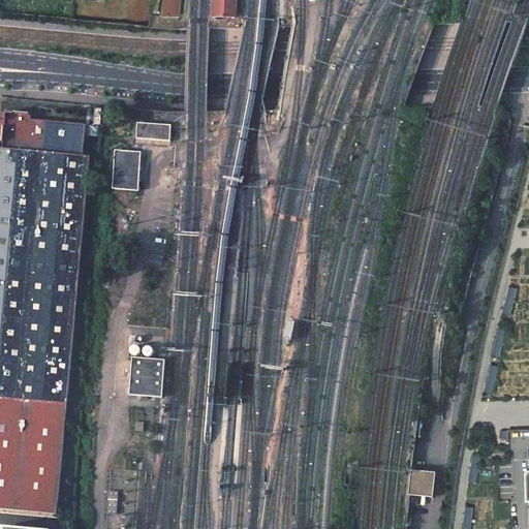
[(184,0),(172,0),(173,17),(184,17),(184,0)]
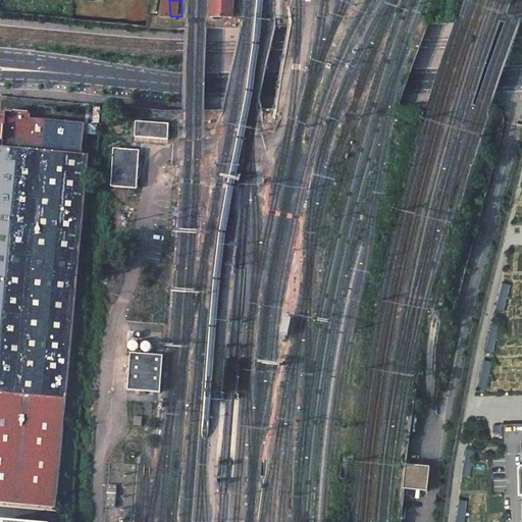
[(211,0),(212,16),(232,16),(232,0),(211,0)]
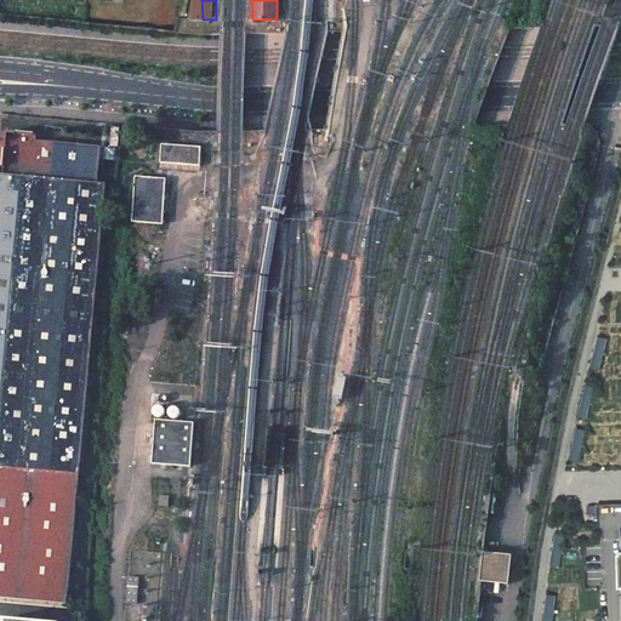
[(126,125),(123,124),(121,140),(130,141),(131,125),(126,125)]
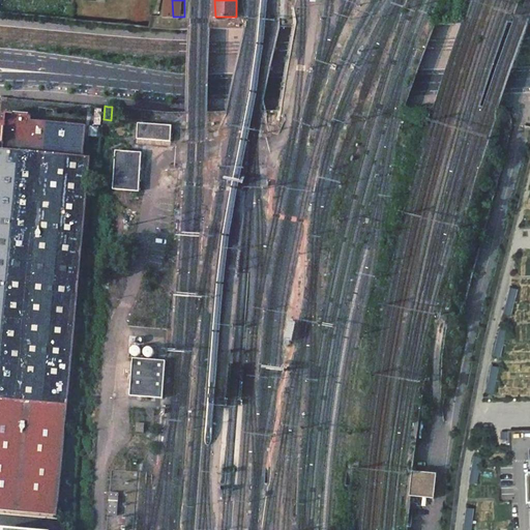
[(101,109),(95,109),(93,124),(100,125),(101,109)]
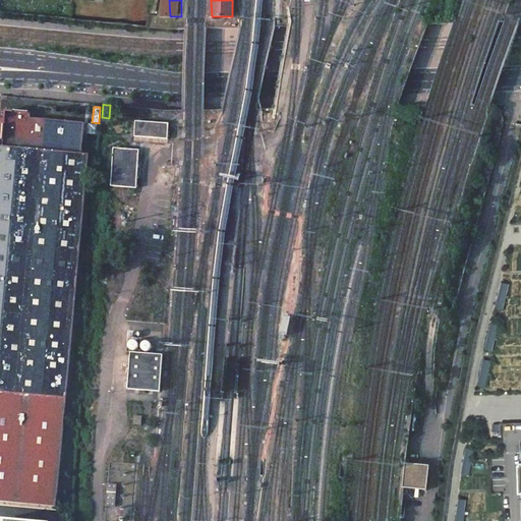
[(0,145),(0,501),(56,506),(89,154),(80,153),(83,122),(30,117),(31,113),(5,110),(2,146),(0,145)]
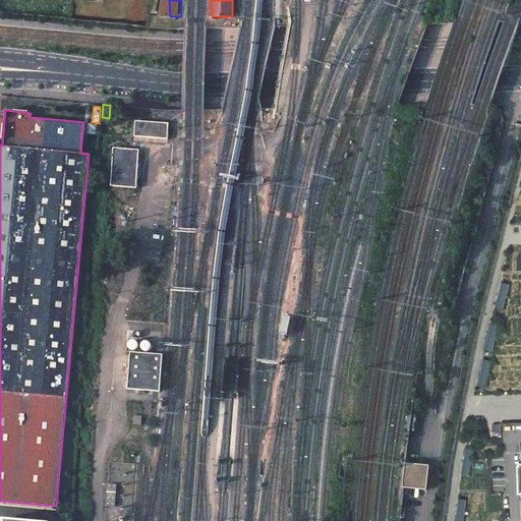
[(169,123),(135,121),(134,136),(167,138),(169,123)]
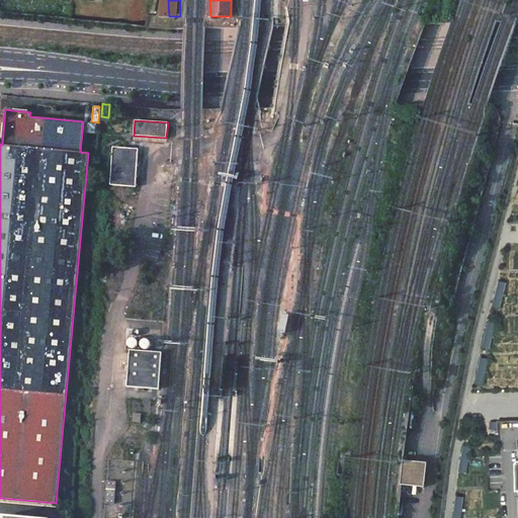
[(138,149),(112,147),(110,185),(135,186),(138,149)]
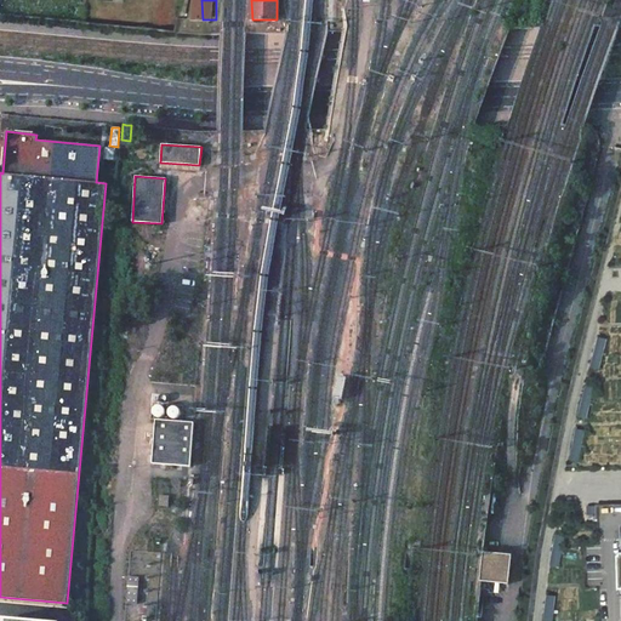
[(608,342),(600,340),(593,365),(600,368),(608,342)]
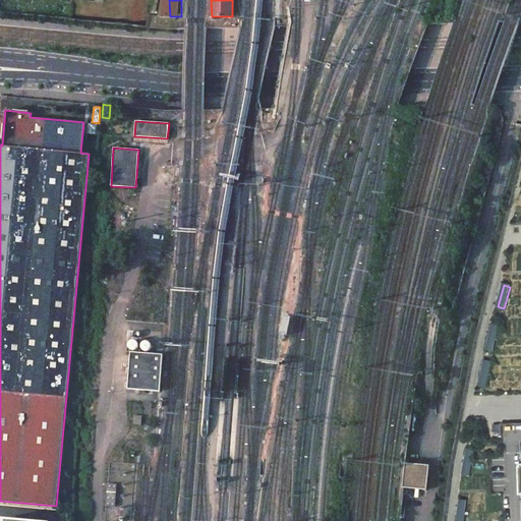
[(291,316),(285,315),(281,334),(287,335),(291,316)]
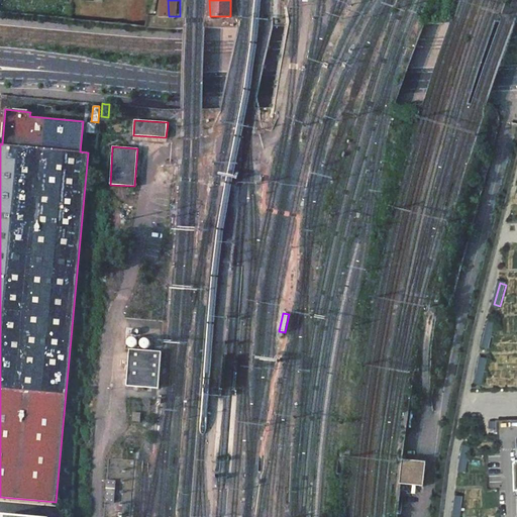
[(495,325),(490,323),(485,344),(490,345),(495,325)]
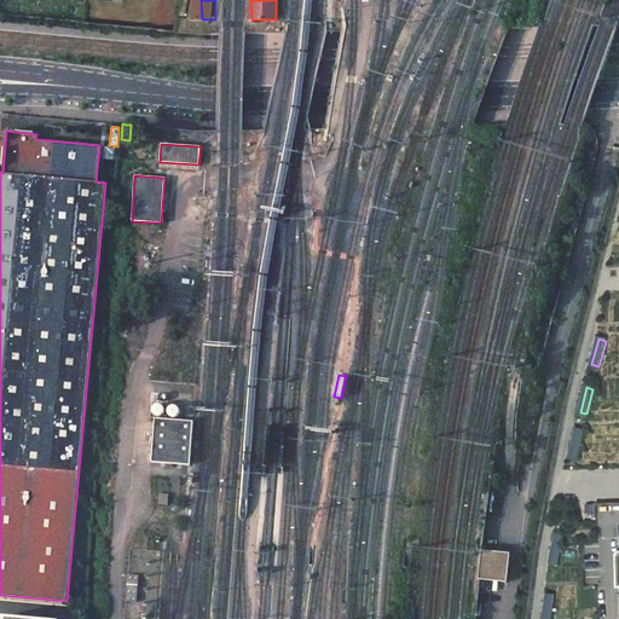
[(192,421),(154,418),(151,462),(189,464),(192,421)]
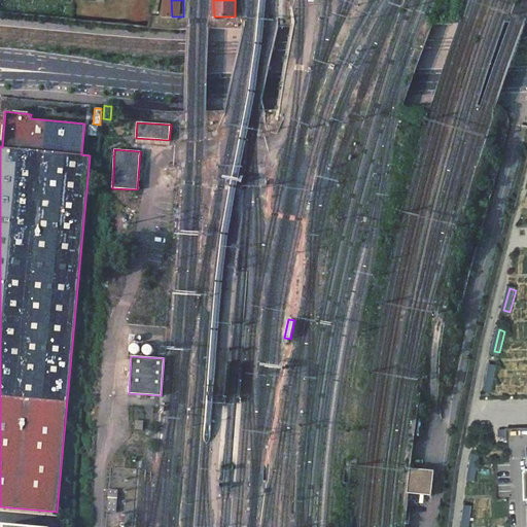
[(497,367),(492,366),(487,389),(492,390),(497,367)]
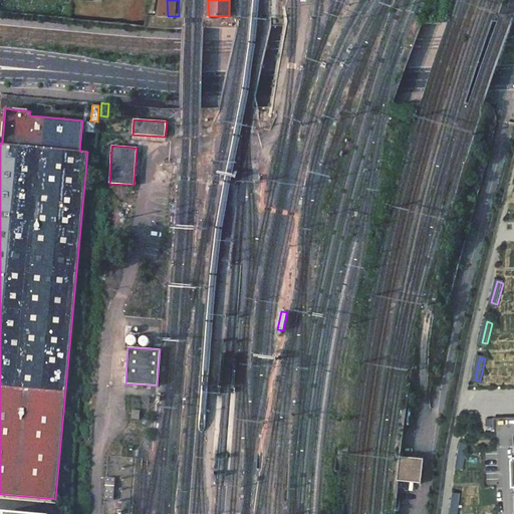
[(469,446),(462,445),(458,465),(465,466),(469,446)]
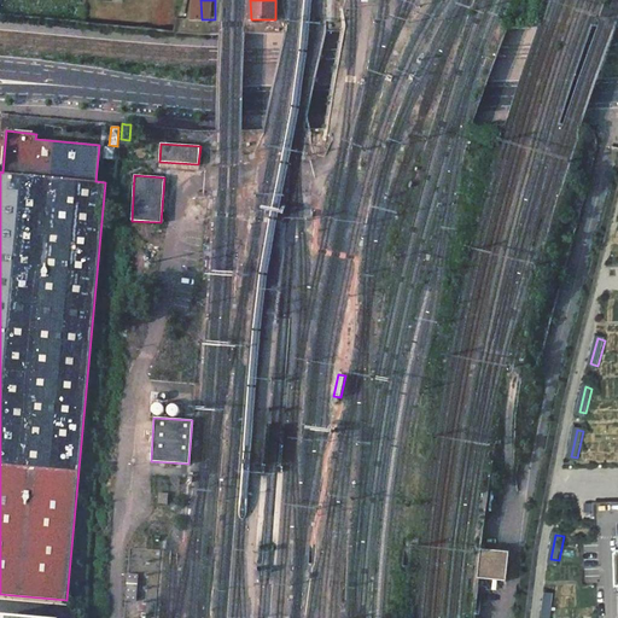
[(508,552),(481,549),(477,579),(506,582),(508,552)]
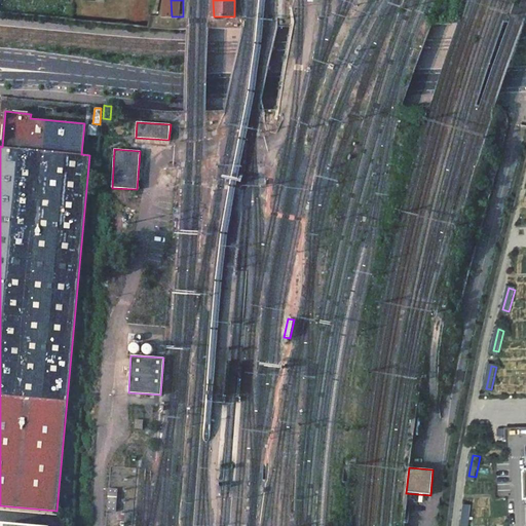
[(468,525),(471,506),(465,506),(462,525),(468,525)]
